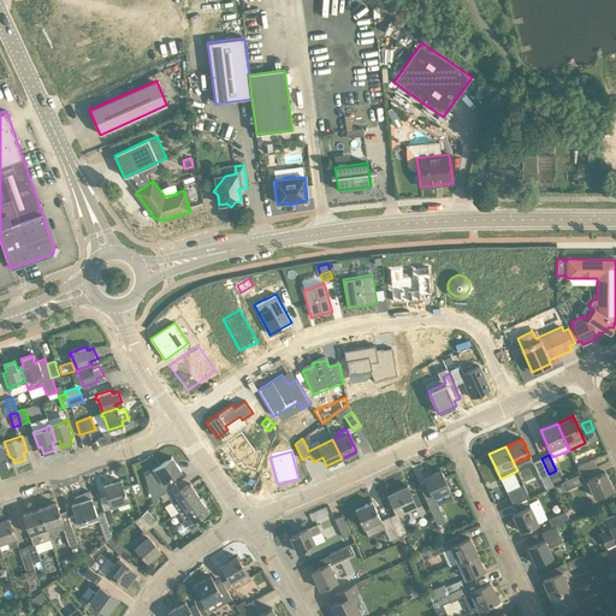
[(165,492),(176,485),(171,478),(182,472),(172,457),(154,469),(163,483),(154,489),(160,496),(165,492)]
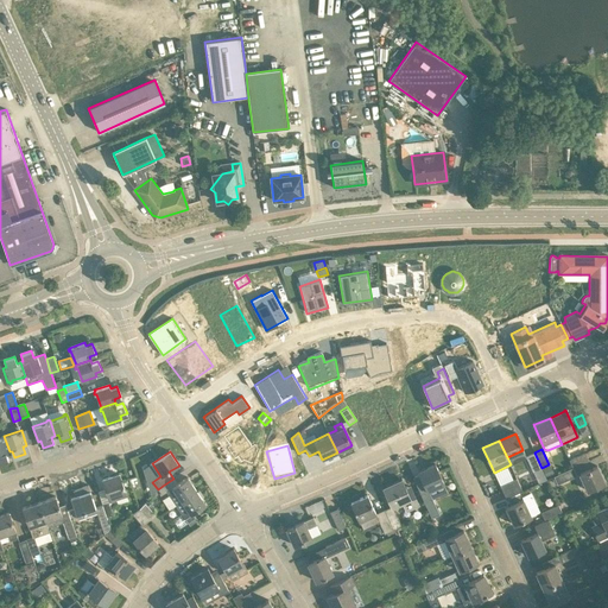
[(542,468),(534,453),(526,456),(526,457),(533,473),(542,468)]
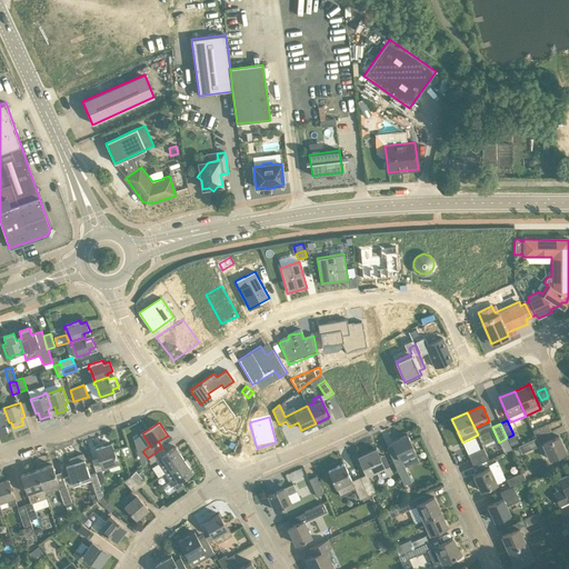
[(536,438),(537,438),(550,431),(548,423),(532,431),(536,438)]
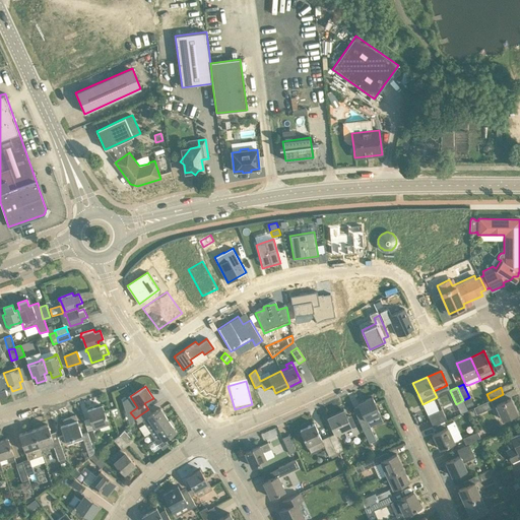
[(366,420),(371,417),(380,413),(372,397),(358,403),(362,412),(356,414),(367,439),(373,436),(366,420)]
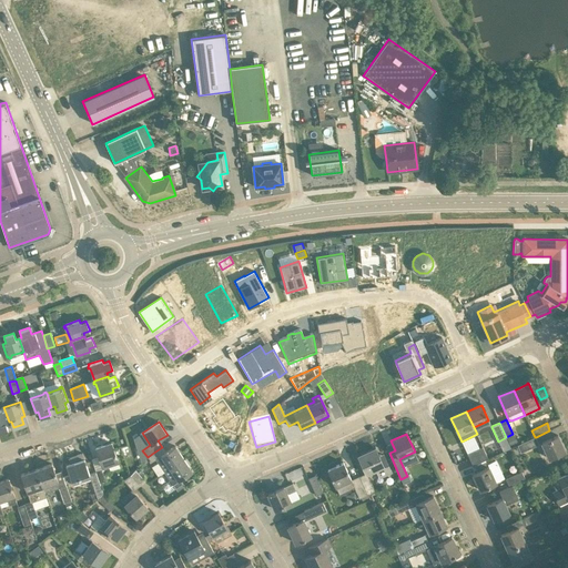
[(516,442),(513,434),(506,437),(509,445),(516,442)]
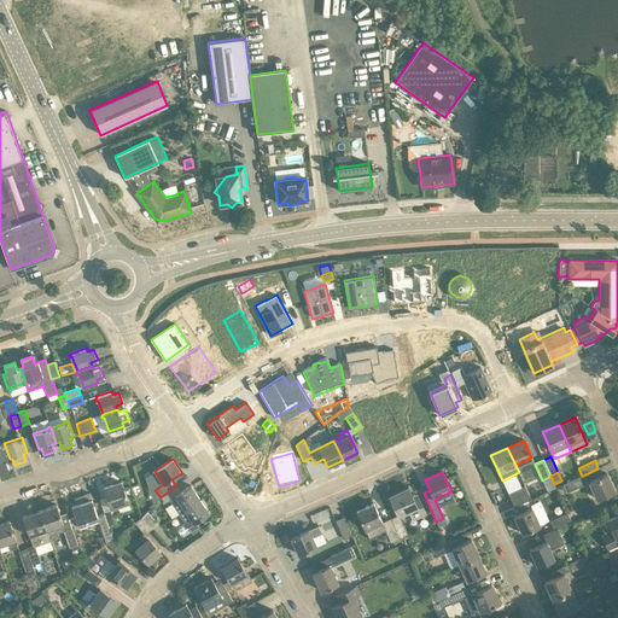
[(607,474),(596,479),(588,483),(596,500),(614,491),(607,474)]
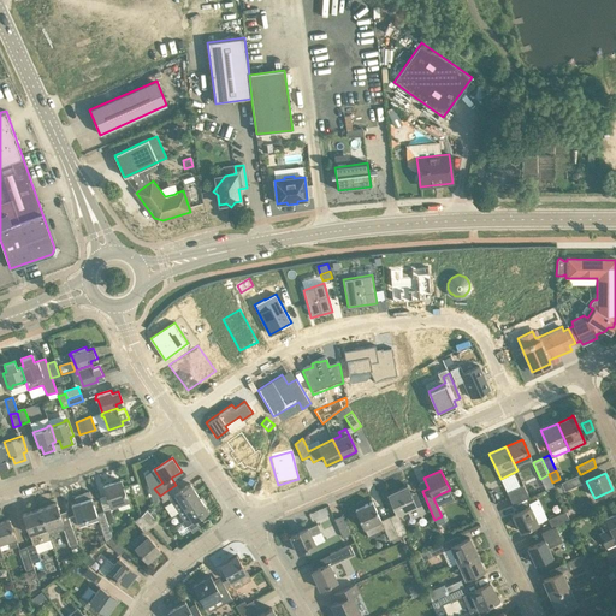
[(581,474),(580,474),(561,483),(561,485),(563,490),(564,491),(585,481),(581,474)]
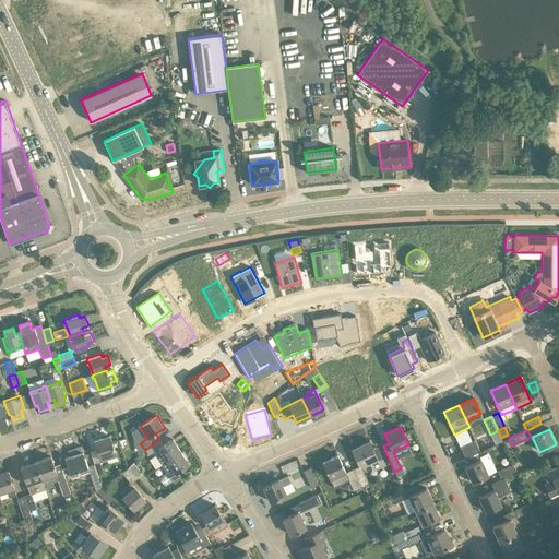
[(116,454),(114,447),(109,437),(94,441),(100,460),(116,454)]
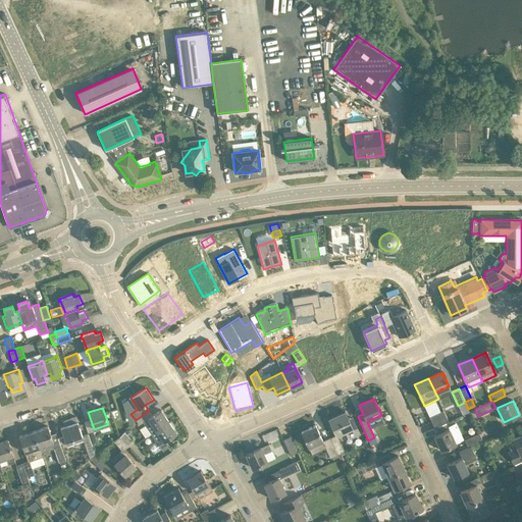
[(151,434),(168,422),(161,410),(152,416),(149,411),(140,417),(136,420),(139,425),(143,422),(145,425),(151,433),(151,434)]
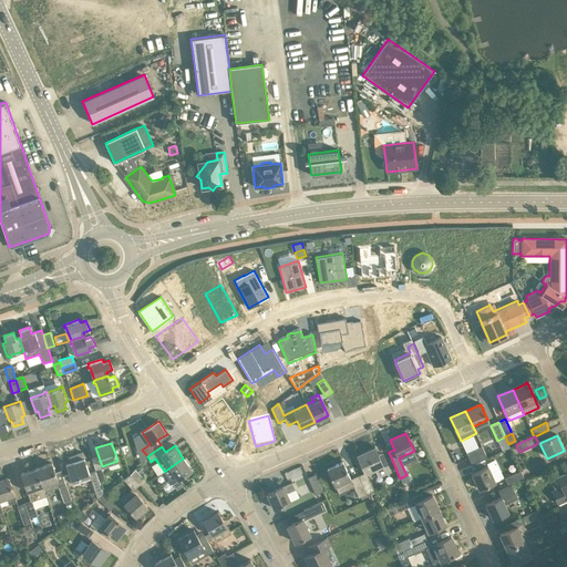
[(486,457),(483,450),(481,446),(466,453),(472,464),(486,457)]
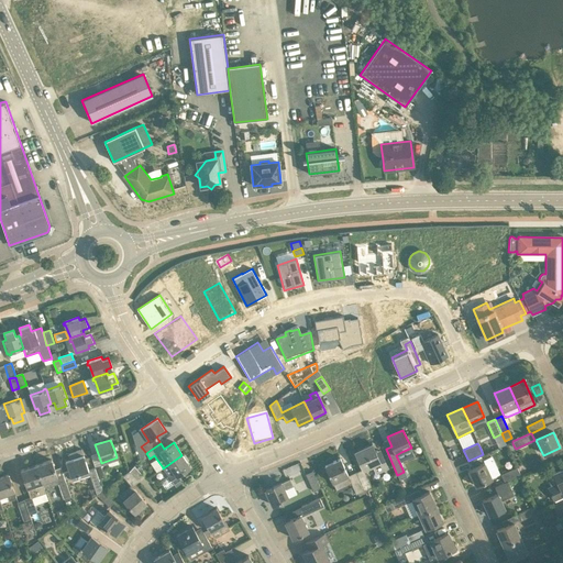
[(355,452),(363,470),(363,471),(373,466),(376,474),(388,468),(383,456),(378,459),(372,444),(355,452)]
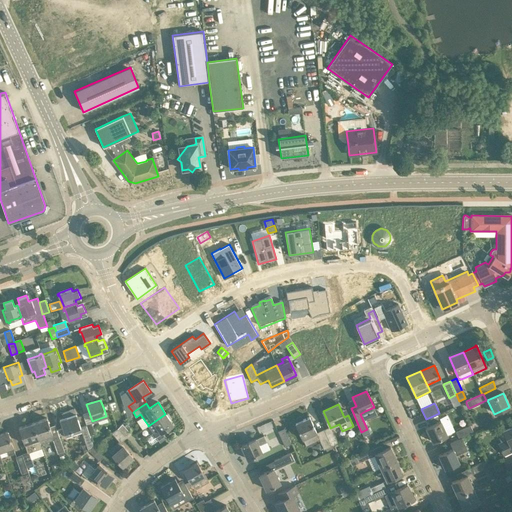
[(89,436),(86,426),(80,427),(74,409),(63,413),(65,418),(59,420),(65,437),(73,435),(81,431),(88,450),(93,446),(89,435),(89,436)]
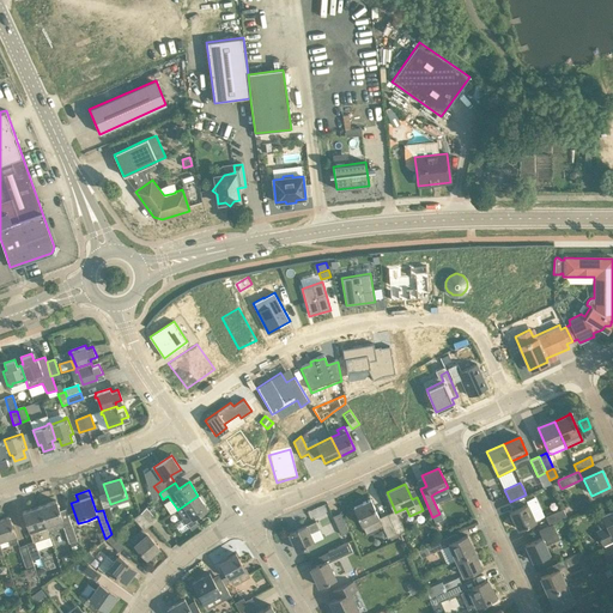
[(198,496),(177,510),(189,527),(198,522),(194,519),(207,509),(198,496)]
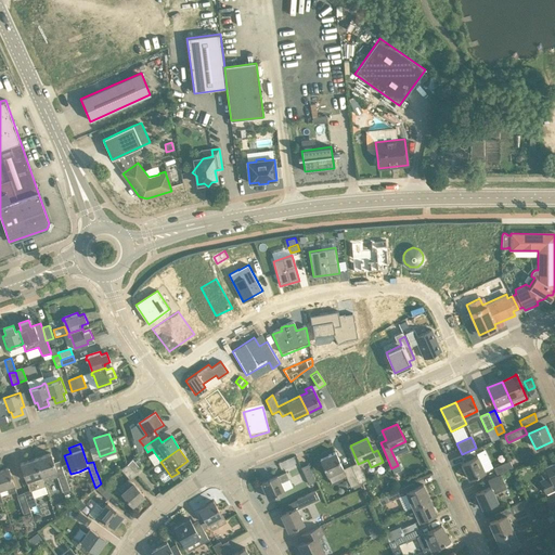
[(358,483),(350,466),(343,469),(335,452),(320,459),(331,481),(345,475),(350,487),(352,486),(358,483)]
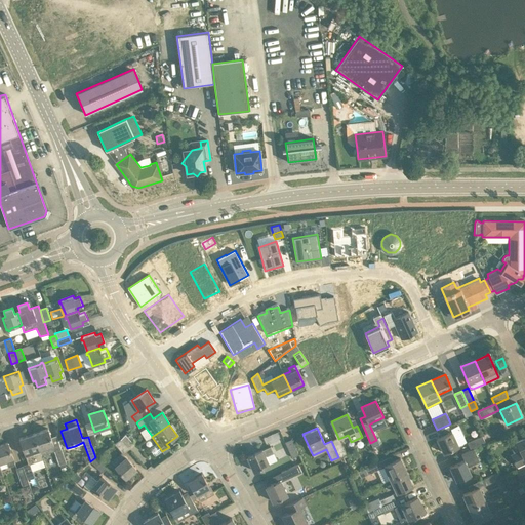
[(34,434),(39,451),(52,446),(53,446),(50,437),(48,429),(34,434)]
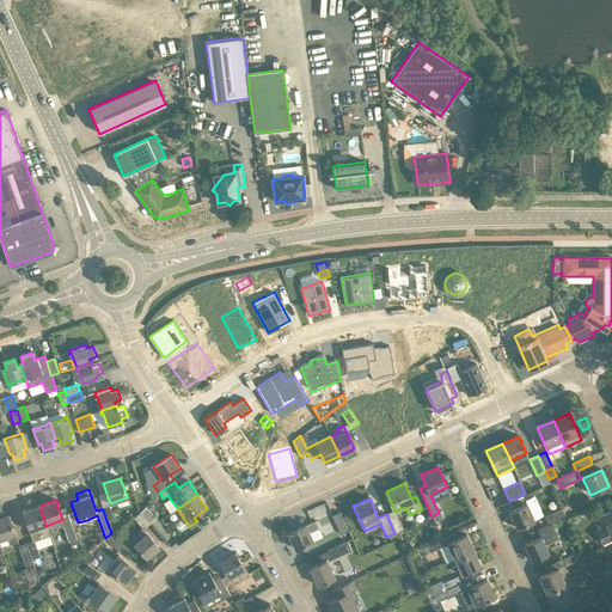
[(600,512),(610,508),(606,500),(597,505),(600,512)]
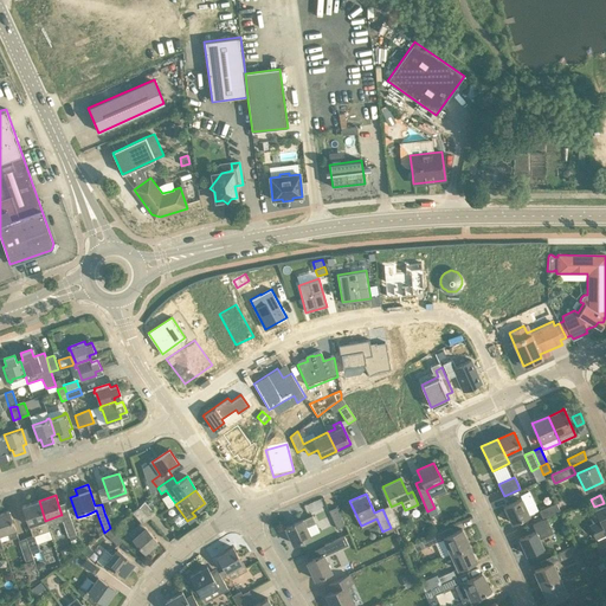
[(530,515),(522,498),(504,507),(513,523),(530,515)]
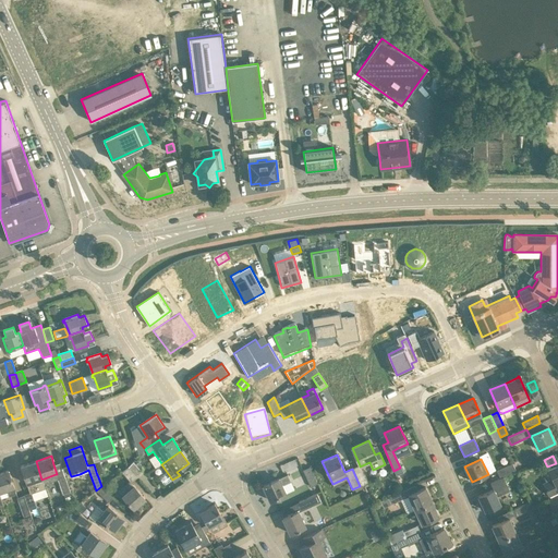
[(97,475),(97,474),(104,473),(99,460),(94,462),(94,464),(97,475)]
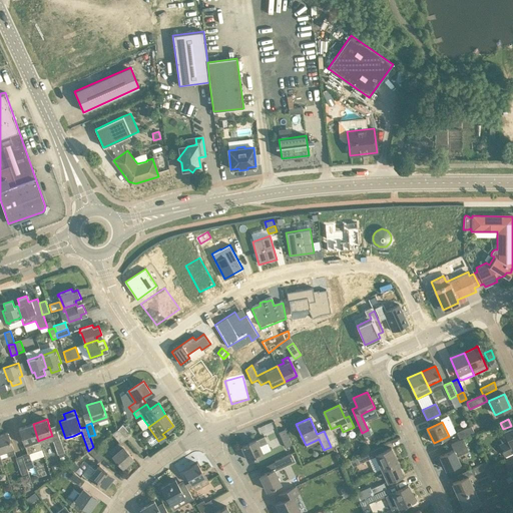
[(26,445),(38,441),(33,424),(19,429),(25,446),(26,445)]
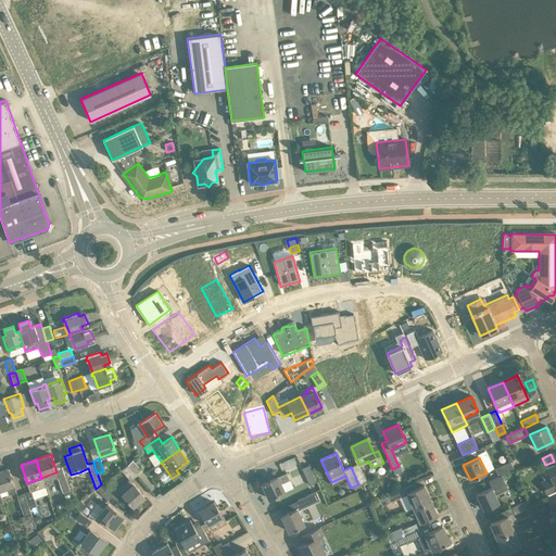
[(141,470),(137,465),(133,459),(126,465),(136,476),(141,470)]
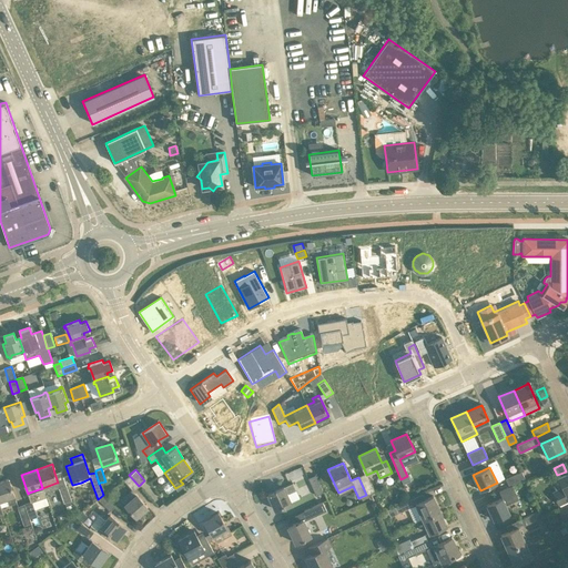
[(509,487),(511,486),(525,479),(521,472),(505,479),(509,487)]
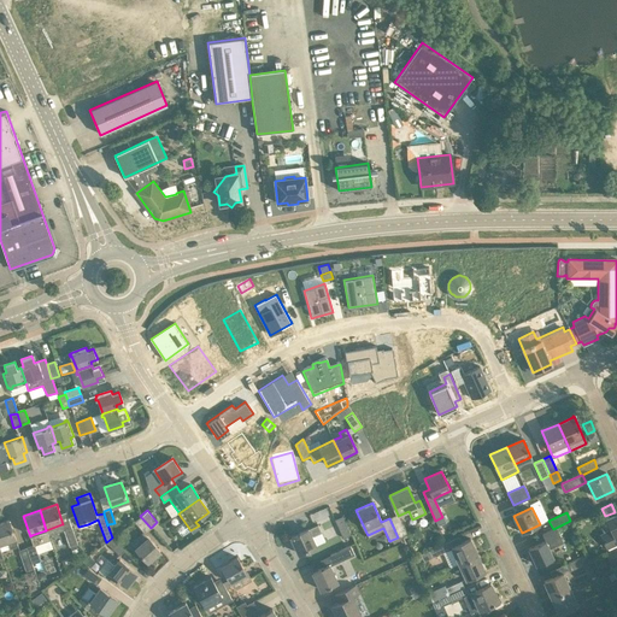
[(616,513),(612,516),(606,519),(610,529),(599,534),(606,550),(610,547),(616,544),(616,513)]
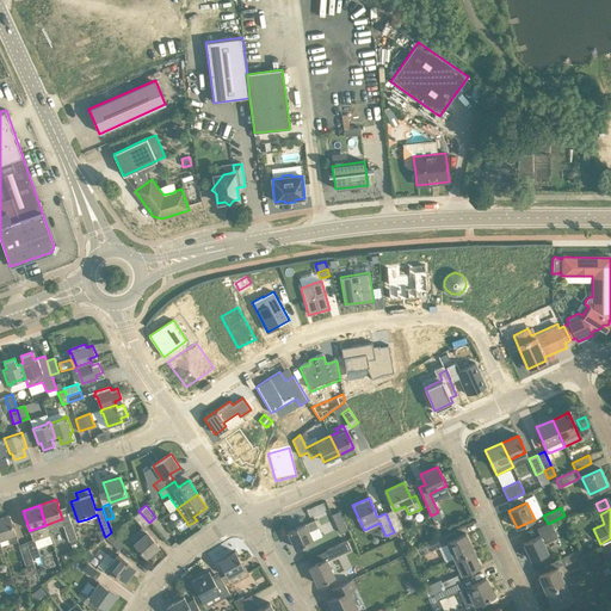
[(394,510),(386,513),(394,532),(399,530),(402,529),(394,511),(394,510)]
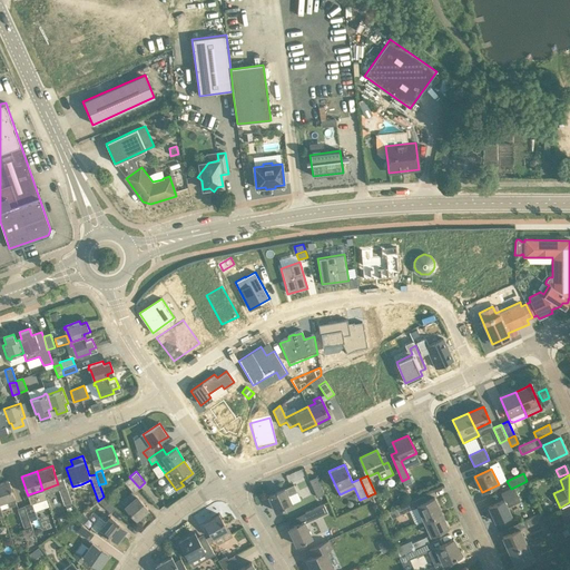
[(134,492),(139,488),(129,477),(124,482),(131,491),(134,492)]
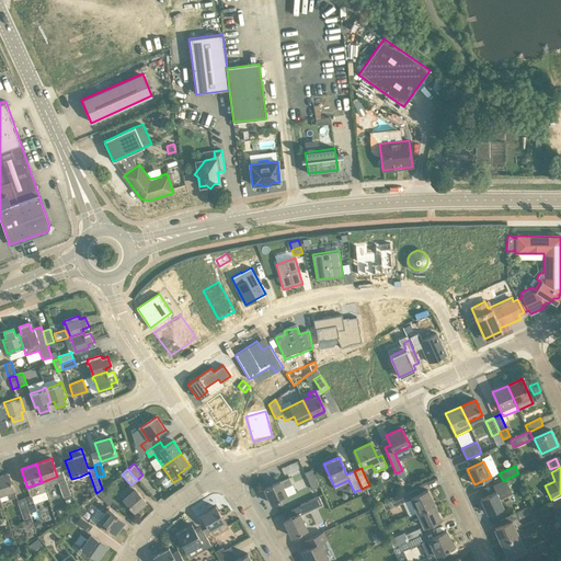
[(319,487),(316,480),(311,470),(305,473),(312,490),(319,487)]
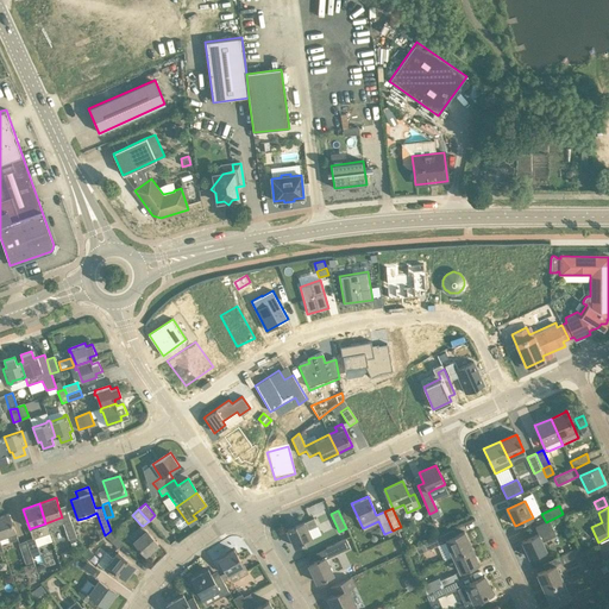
[(0,516),(0,538),(8,535),(10,541),(18,538),(8,514),(0,516)]
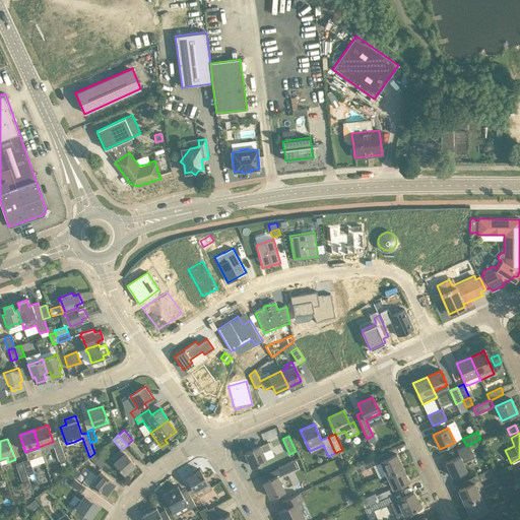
[(53,442),(52,442),(53,447),(58,461),(59,460),(64,459),(65,458),(60,444),(59,440),(53,442)]
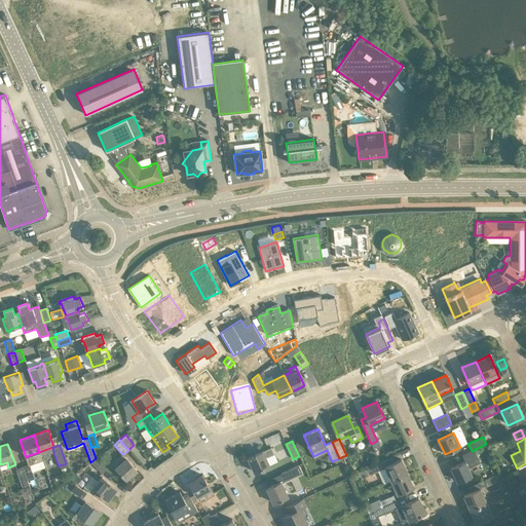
[(248,458),(254,473),(270,465),(266,456),(273,453),(271,448),(248,458)]
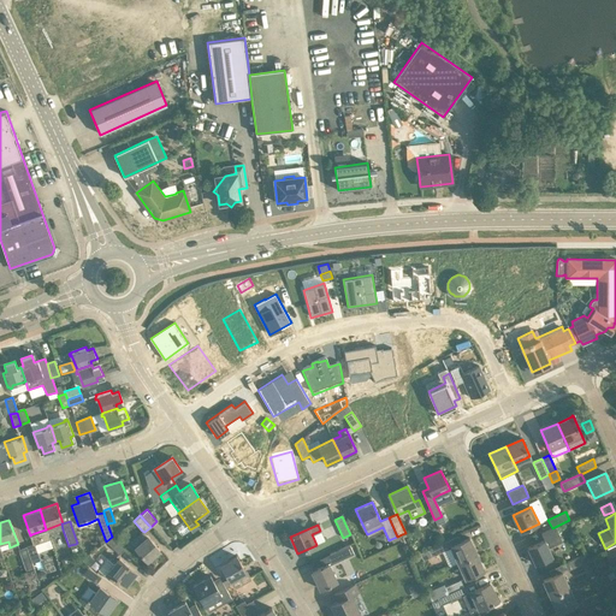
[(555,527),(552,528),(542,533),(545,540),(528,549),(535,564),(554,556),(549,546),(561,542),(555,527)]
